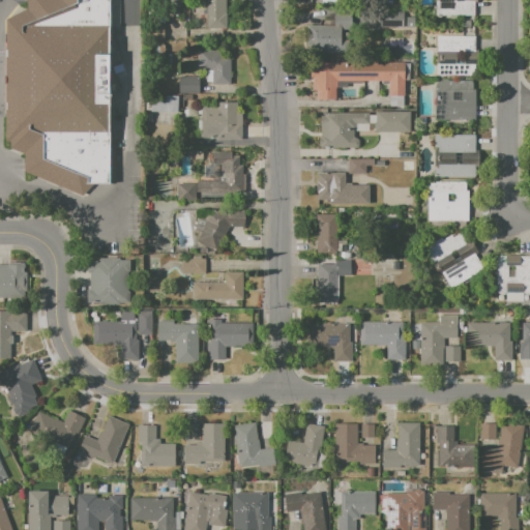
[(109,0),(109,185),(94,185),(82,201),(22,175),(22,154),(3,147),(4,18),(25,7),(25,0),(109,0)]
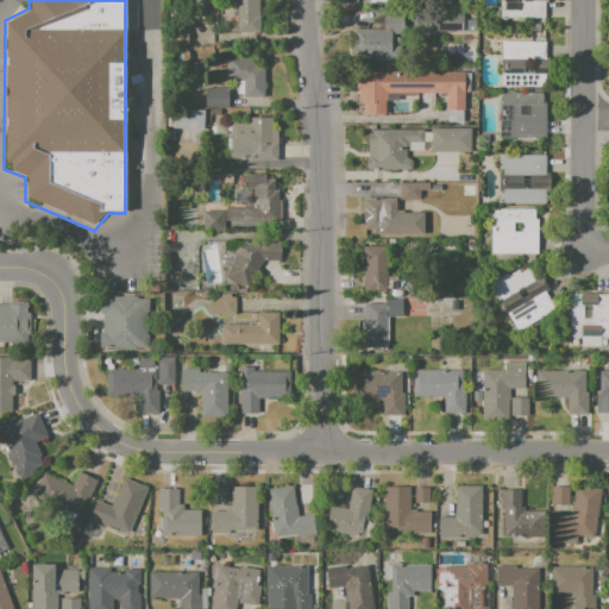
[(187,0),(206,0),(206,16),(188,16),(187,0)]
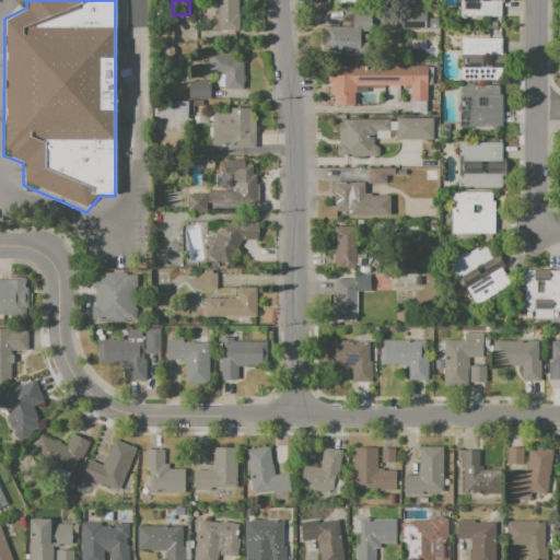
[(219,0),(241,0),(242,30),(220,31),(219,0)]
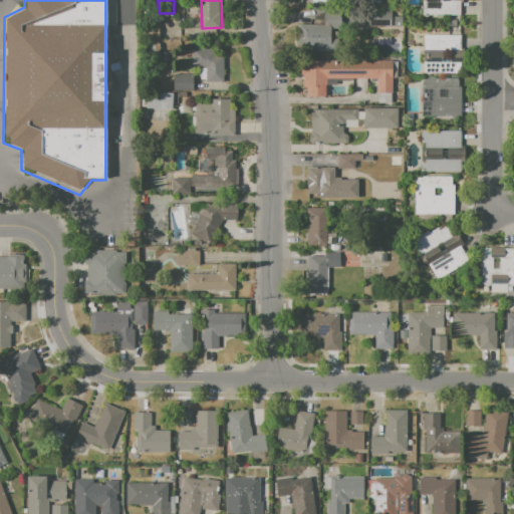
[(423,0),(460,0),(460,15),(423,14),(423,0)]
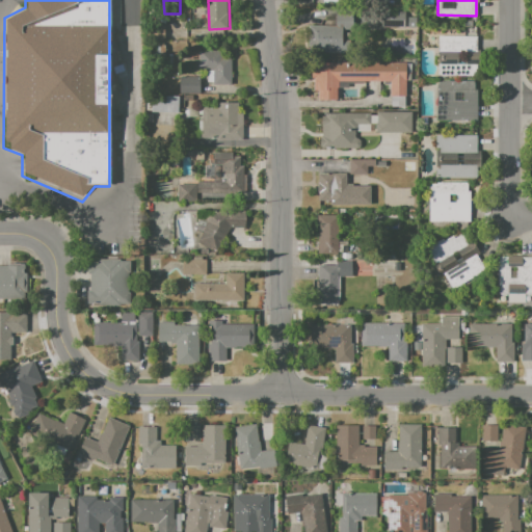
[(308,25),(325,25),(325,14),(361,12),(361,17),(379,17),(378,10),(406,10),(406,17),(416,17),(416,29),(355,30),(356,54),(309,54),(308,25)]
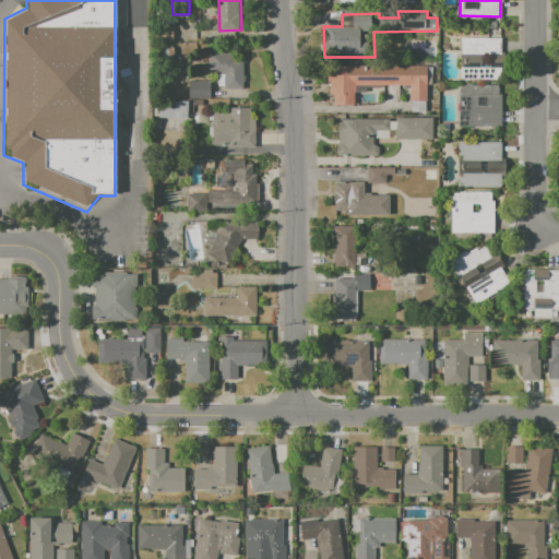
[(153,27),(173,28),(173,44),(153,44),(153,27)]
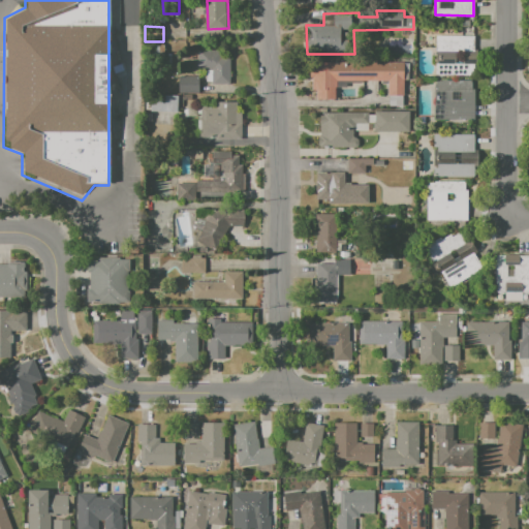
[(435,34),(475,35),(474,75),(435,75),(435,34)]
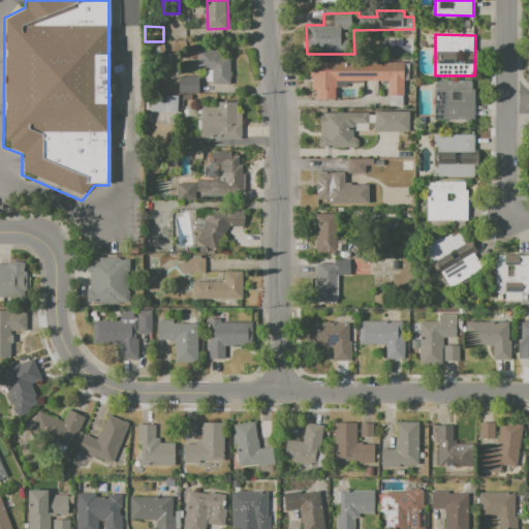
[(197,51),(218,52),(218,58),(230,59),(228,85),(211,84),(211,82),(212,70),(206,70),(196,69),(197,51)]
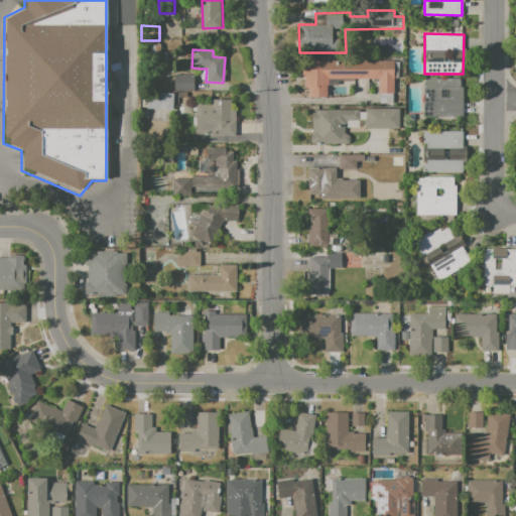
[(300,60),(394,60),(394,95),(377,95),(377,80),(328,79),(327,98),(307,98),(307,89),(302,89),(302,77),(300,77),(300,60)]
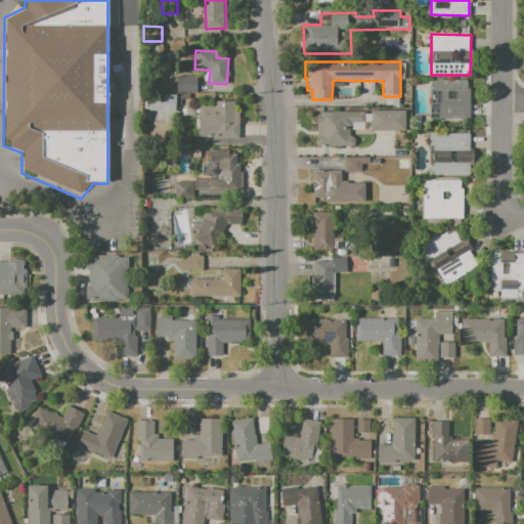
[(178,76),(197,77),(195,93),(177,92),(178,76)]
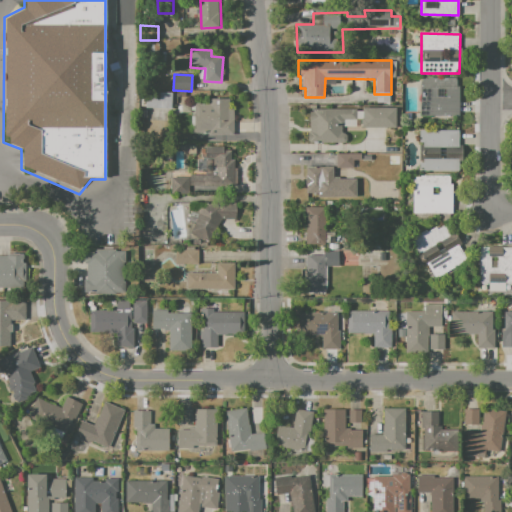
[(419,77),(458,78),(457,117),(418,116),(419,77)]
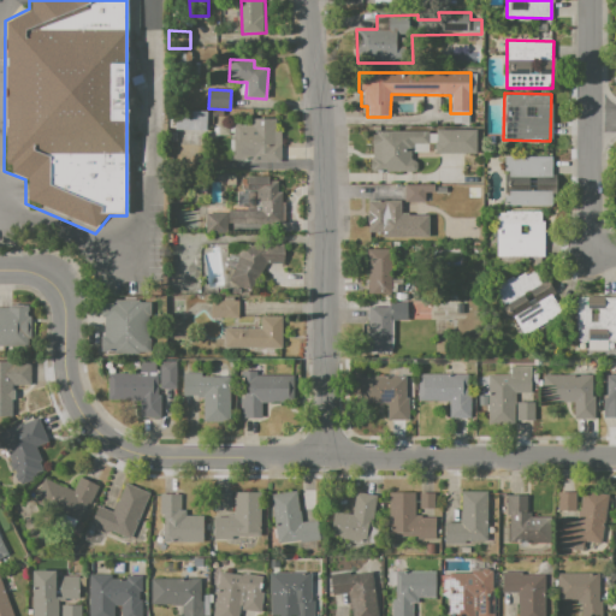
[(175,112),(205,112),(205,131),(175,130),(175,112)]
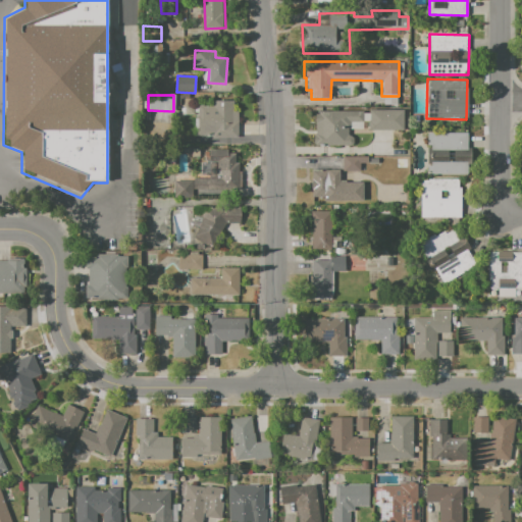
[(198,106),(211,106),(211,101),(233,101),(233,111),(238,111),(238,139),(214,139),(214,143),(195,143),(195,131),(198,131),(198,106)]
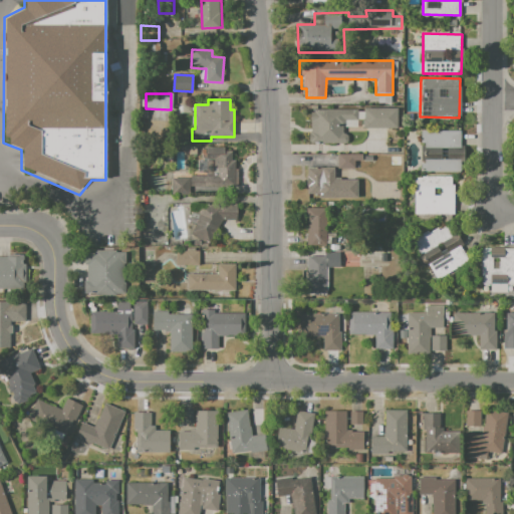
[(310,108),(356,110),(356,124),(343,124),(343,135),(347,135),(347,145),(308,143),(310,108)]
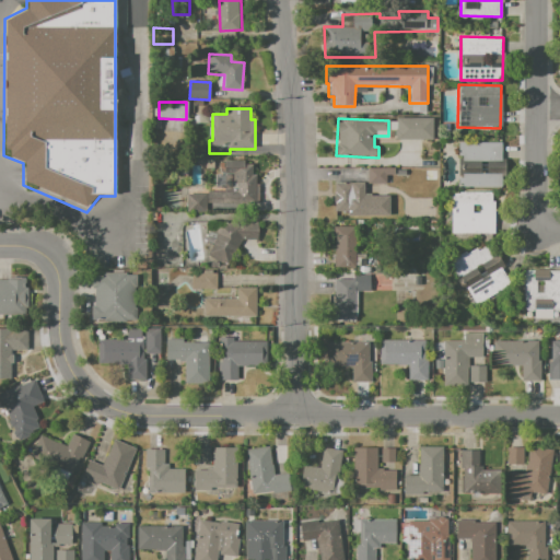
[(396,118),(433,119),(433,140),(396,139),(396,118)]
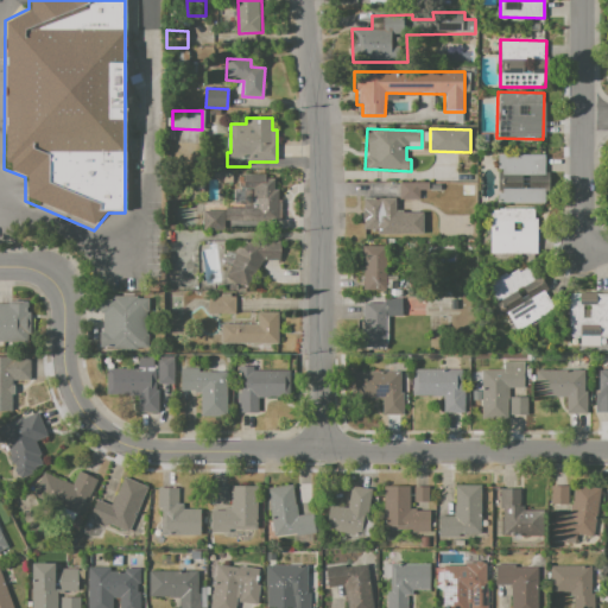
[(498,154),(545,156),(545,202),(496,202),(498,154)]
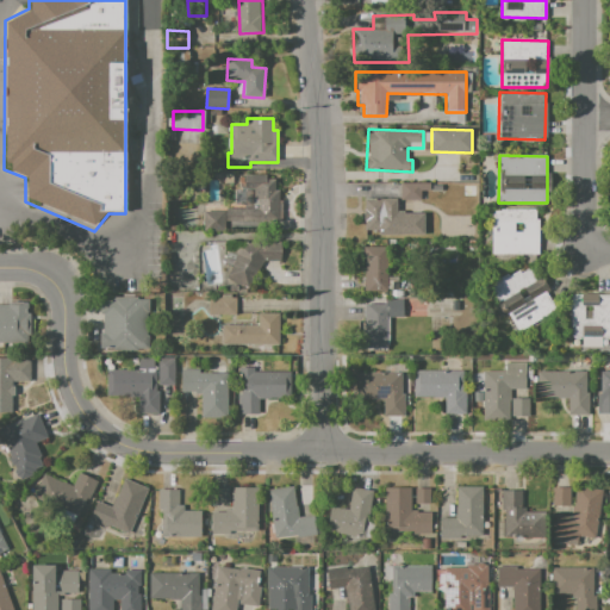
[(204,211),(224,211),(224,217),(246,217),(246,176),(266,176),(266,180),(277,180),(277,191),(280,191),(280,223),(256,223),(256,229),(204,229),(204,211)]
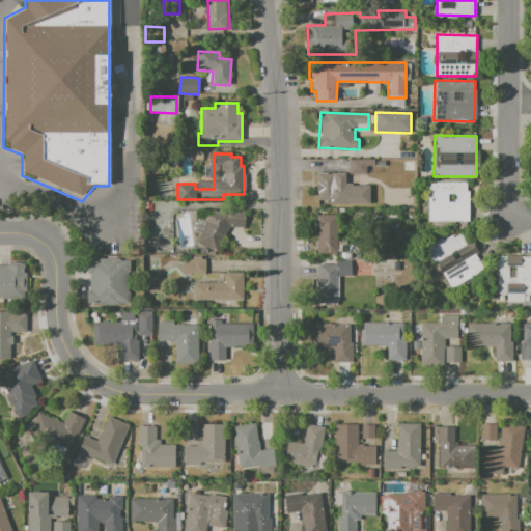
[(348,160),(374,160),(374,168),(367,168),(367,174),(348,173),(348,160)]
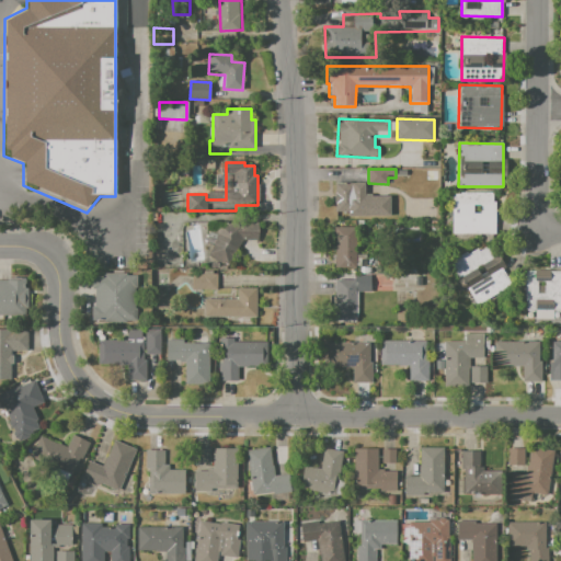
[(335,185),(364,185),(364,197),(354,197),(354,212),(335,210),(335,185)]
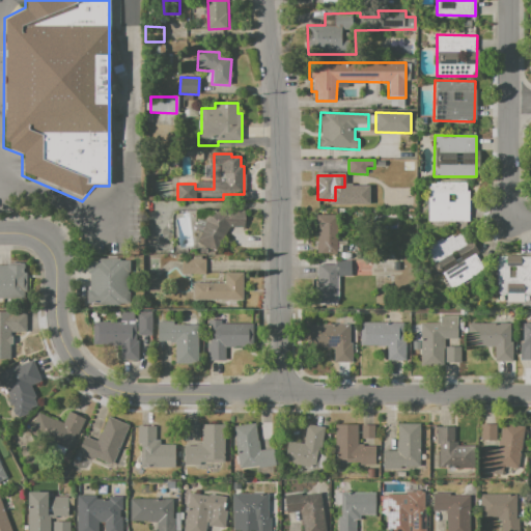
[(427,184),(469,184),(468,223),(427,223),(427,184)]
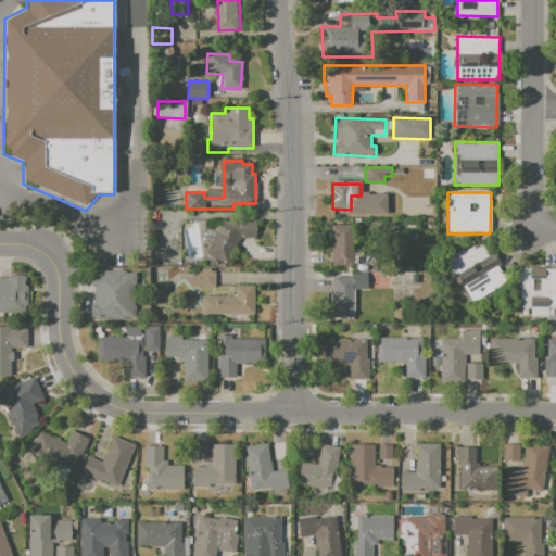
[(216,222),(256,222),(256,239),(240,238),(225,264),(205,253),(215,236),(216,222)]
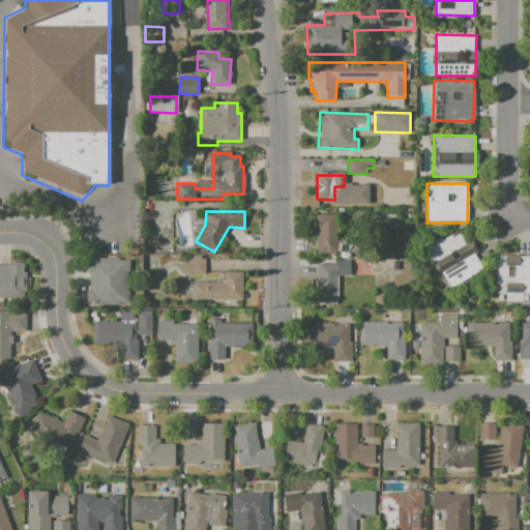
[(315,214),(334,214),(334,252),(316,252),(315,214)]
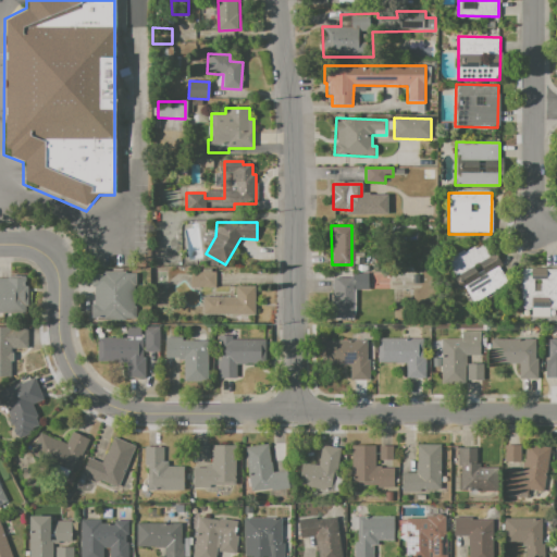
[(485,243),(492,254),(495,251),(503,267),(499,269),(508,283),(473,302),(465,287),(460,291),(457,283),(461,281),(459,279),(455,281),(444,261),(463,249),(465,252),(474,247),(475,249),(485,243)]
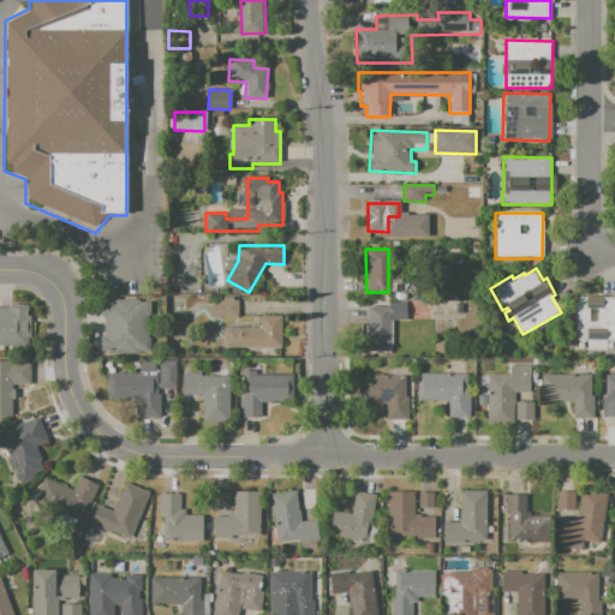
[(577,297),(586,298),(586,302),(601,302),(601,296),(614,296),(614,342),(605,342),(605,329),(586,329),(586,342),(574,342),(575,302),(577,302),(577,297)]
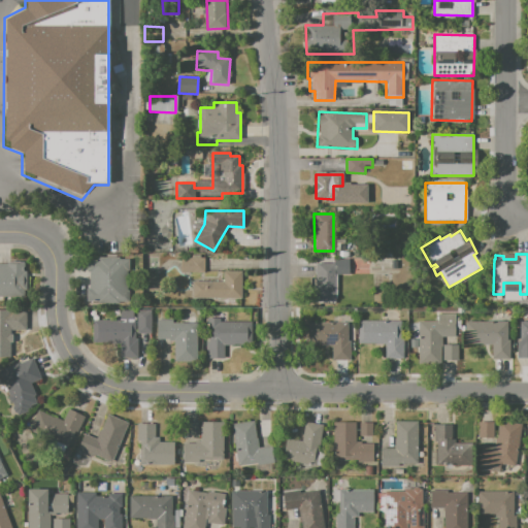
[(89,281),(89,272),(86,272),(86,260),(98,260),(98,258),(120,257),(120,259),(130,259),(131,279),(127,279),(89,281)]
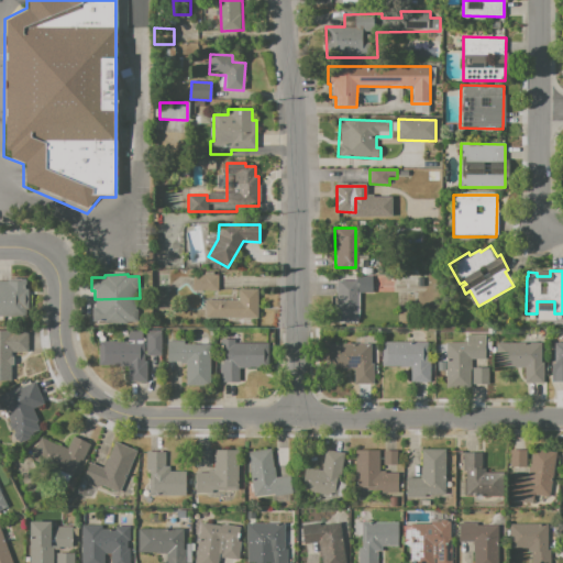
[(190,275),(217,275),(217,290),(190,290),(190,275)]
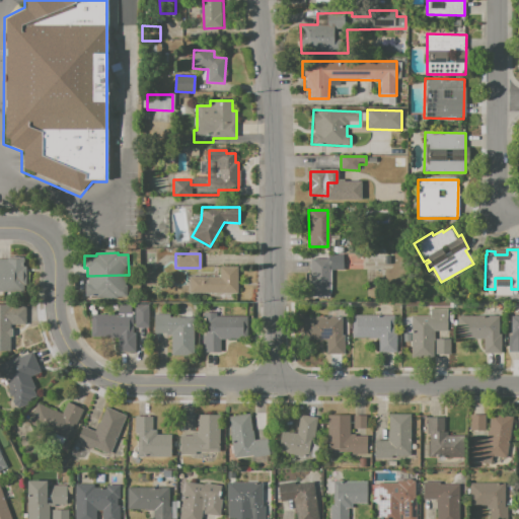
[(309,260),(326,260),(327,255),(345,255),(344,272),(329,272),(329,298),(308,297),(309,260)]
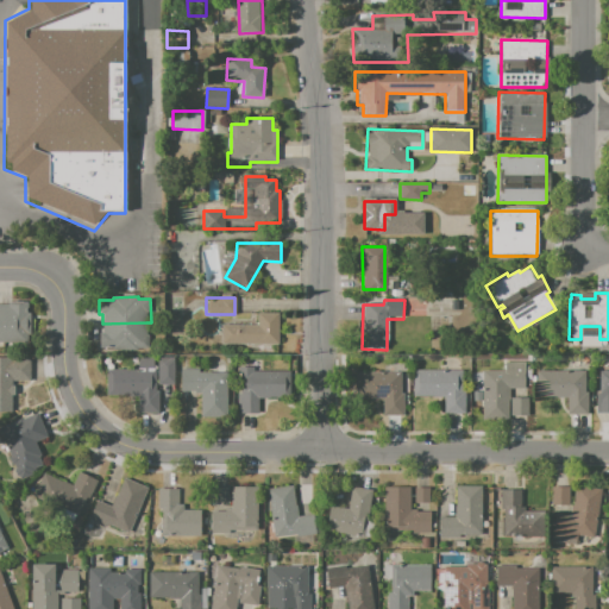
[(0,305),(25,305),(25,343),(0,343),(0,305)]
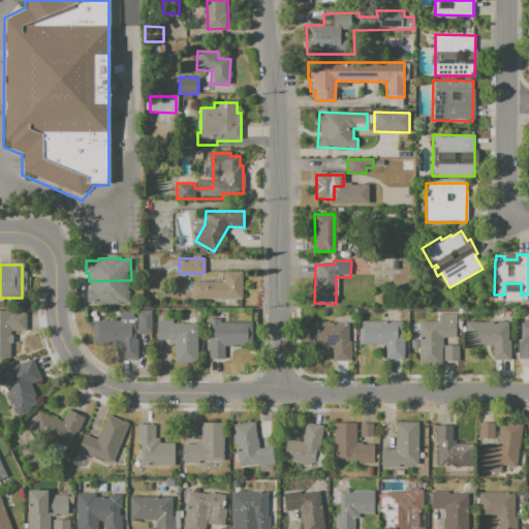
[(193,282),(223,282),(223,272),(241,272),(241,299),(193,299),(193,282)]
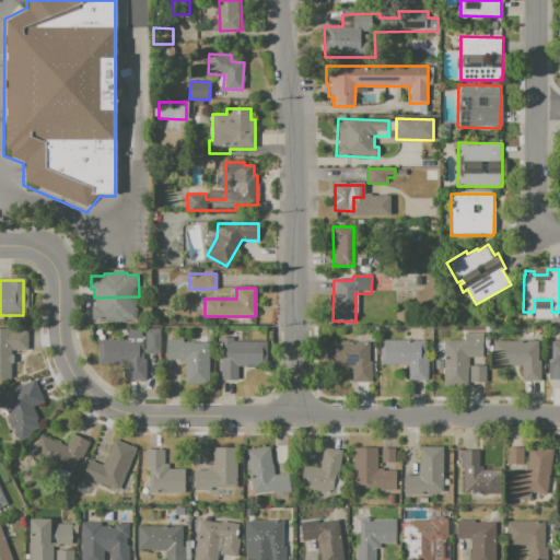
[(135,296),(135,319),(92,321),(92,305),(94,305),(94,298),(135,296)]
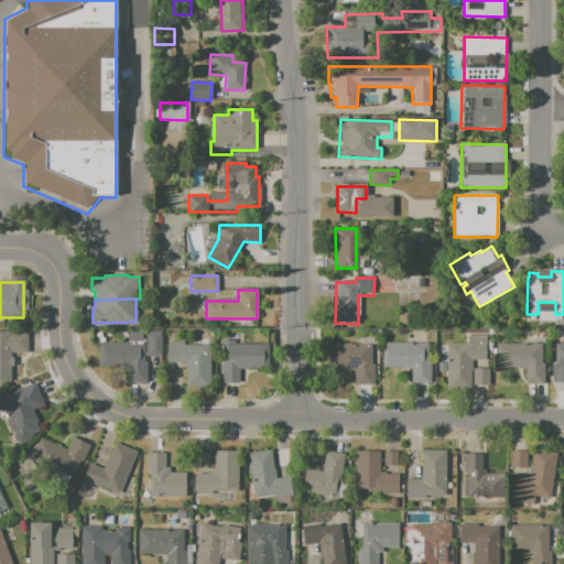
[(0,331),(28,332),(26,354),(10,354),(10,381),(0,381),(0,331)]
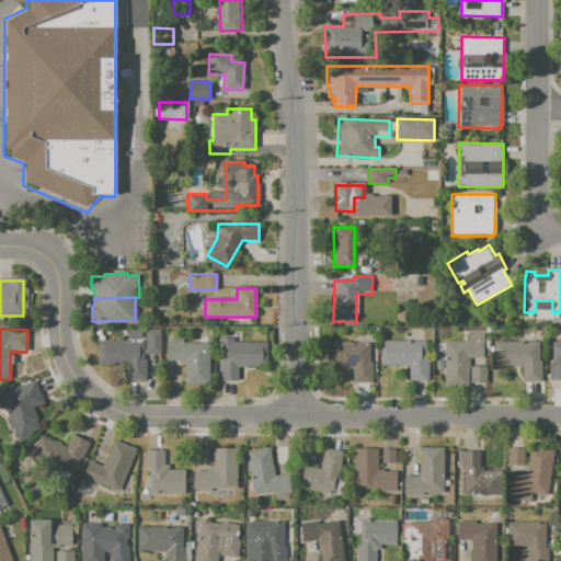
[(145,330),(160,330),(160,355),(146,355),(145,330)]
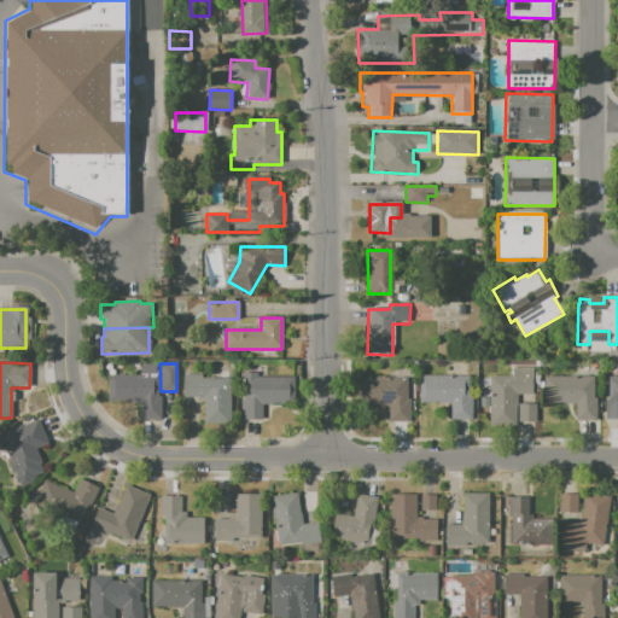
[(490,378),(512,378),(512,367),(535,367),(535,371),(535,384),(535,394),(516,394),(516,400),(517,400),(517,409),(516,409),(516,427),(489,426),(490,406),(490,397),(490,395),(490,379),(490,378)]
